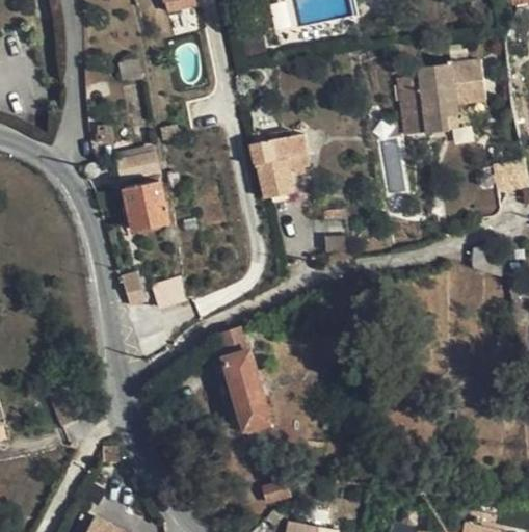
[(163,0),(169,27),(197,21),(193,0),(163,0)]
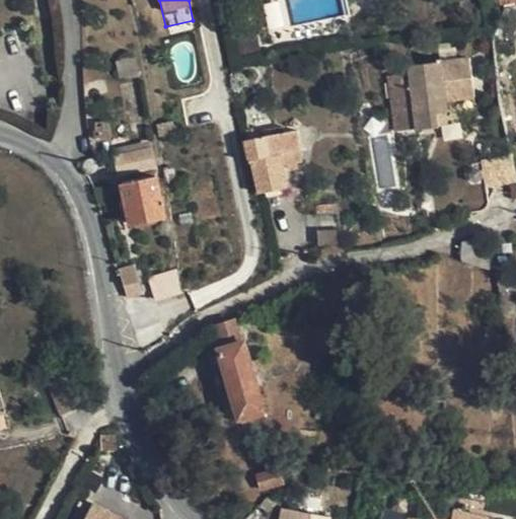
[(409,72),(386,74),(393,131),(436,125),(435,112),(446,109),(446,97),(470,94),(465,59),(408,65),(409,72)]
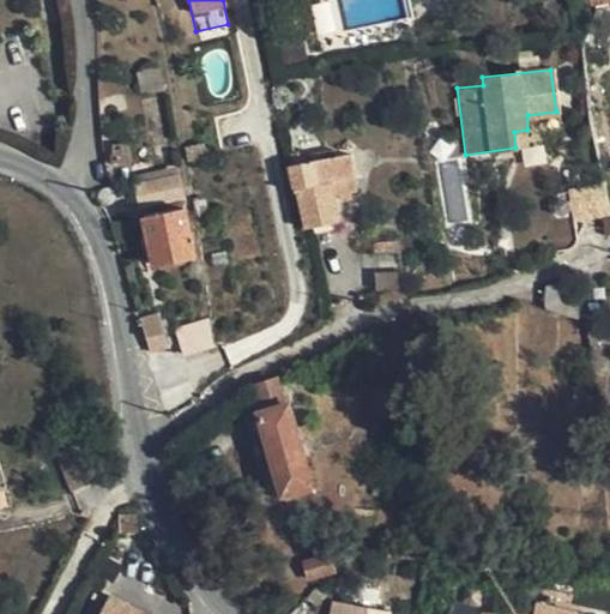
[(356,187),(349,155),(291,168),(305,227),(338,220),(334,192),(356,187)]
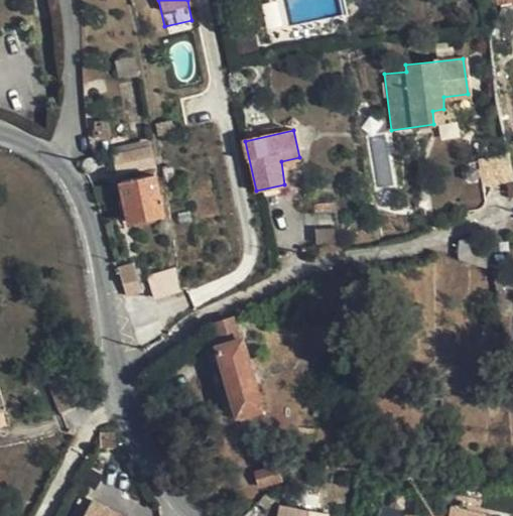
[(115,155),(119,172),(153,165),(149,148),(115,155)]
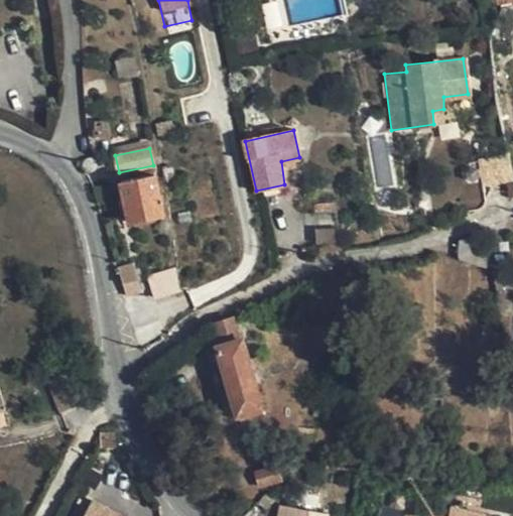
[(155,174),(120,180),(130,222),(163,214),(155,174)]
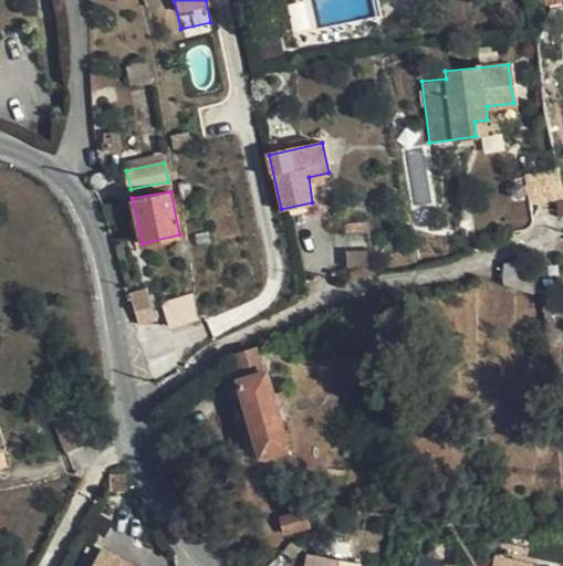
[(127,292),(136,323),(153,318),(144,286),(127,292)]
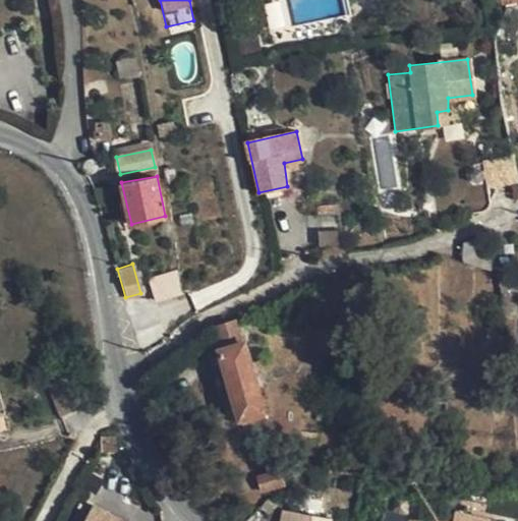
[(147,276),(151,299),(178,295),(175,272),(147,276)]
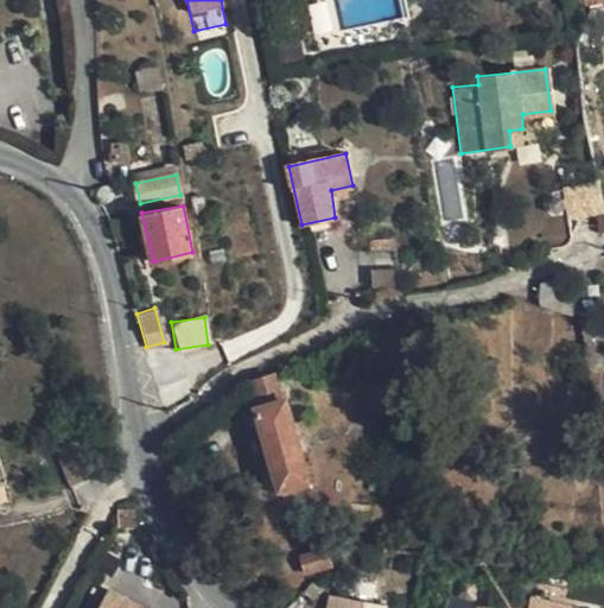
[(144,348),(148,361),(171,354),(167,341),(164,342),(146,347),(144,348)]
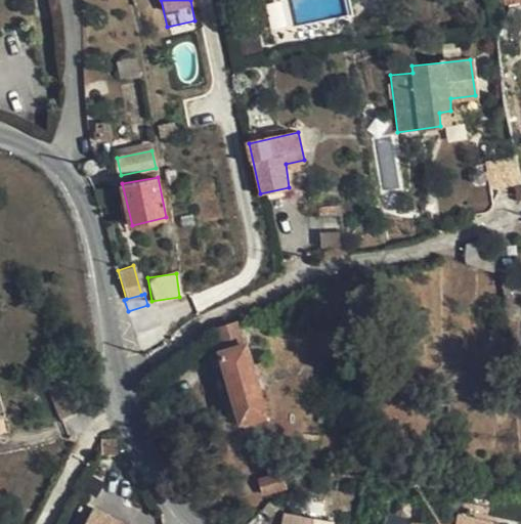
[(243,342),(236,320),(217,326),(222,349),(219,349),(242,423),(267,416),(255,372),(261,370),(259,362),(253,363),(247,341),(243,342)]
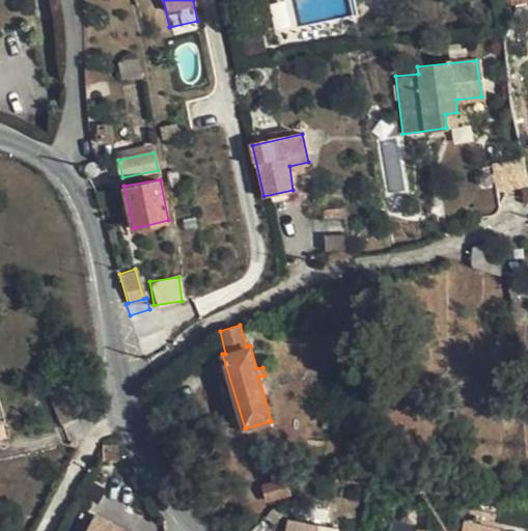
[(62,386),(46,393),(60,425),(76,419),(62,386)]
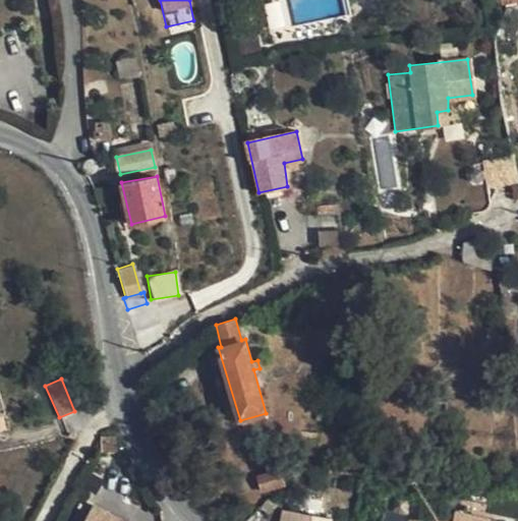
[(279,466),(257,473),(262,486),(284,480),(279,466)]
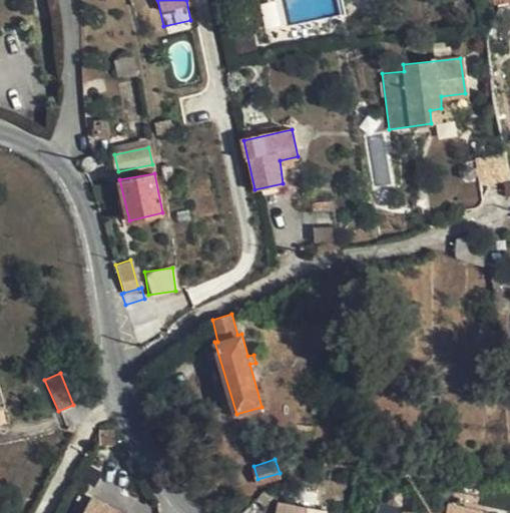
[(115,512),(91,500),(83,512),(115,512)]
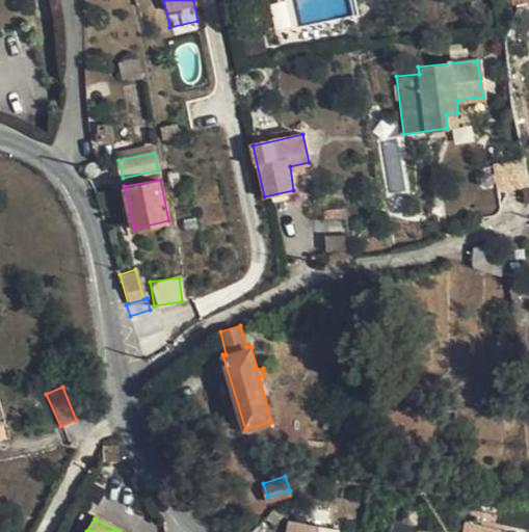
[(337,531),(338,530),(289,522),(287,531),(337,531)]
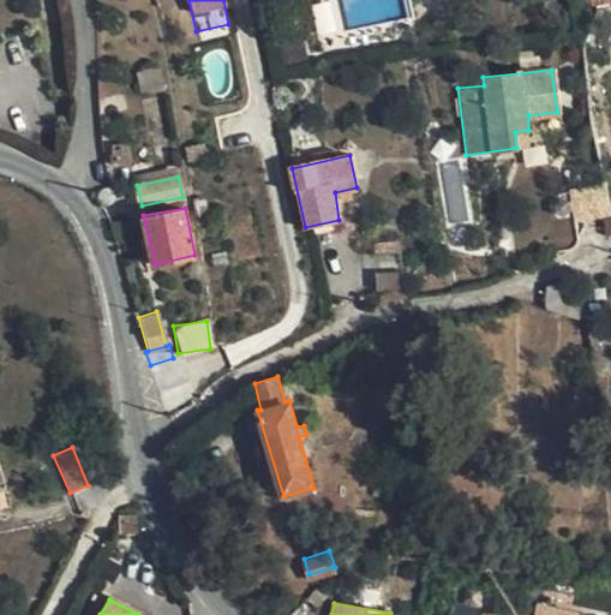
[(514,614),(589,614),(541,604),(538,614),(528,614),(515,613),(514,614)]
